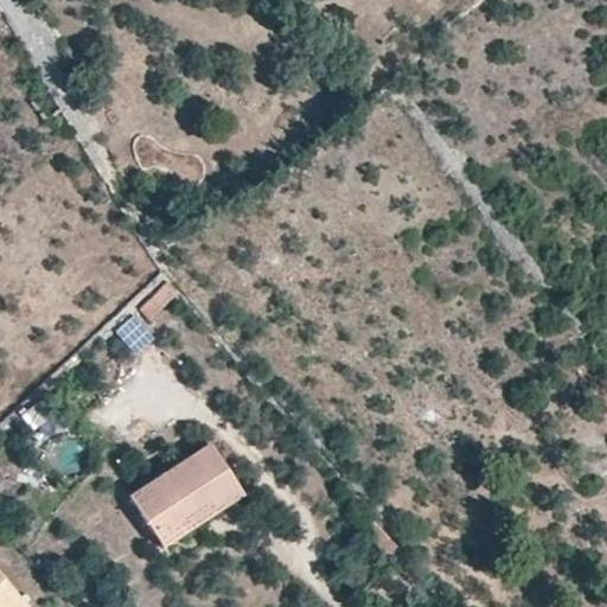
[(152,323),(180,296),(167,282),(139,310),(152,323)]
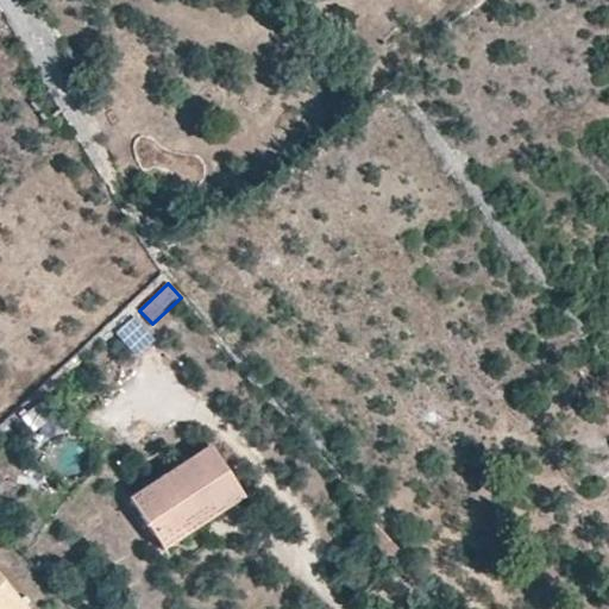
[(136,359),(157,341),(136,315),(114,333),(136,359)]
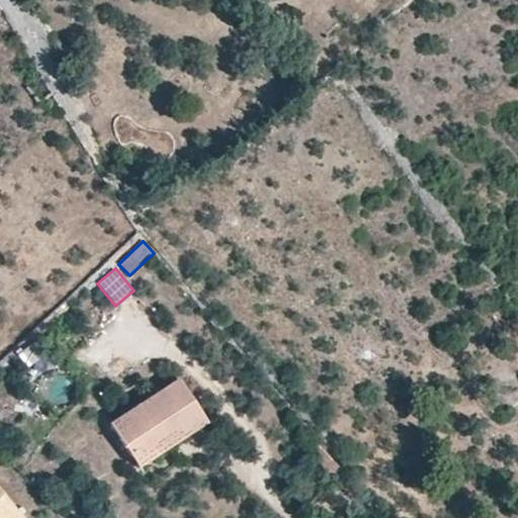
[(208,423),(179,377),(109,423),(134,459),(176,432),(181,440),(208,423)]
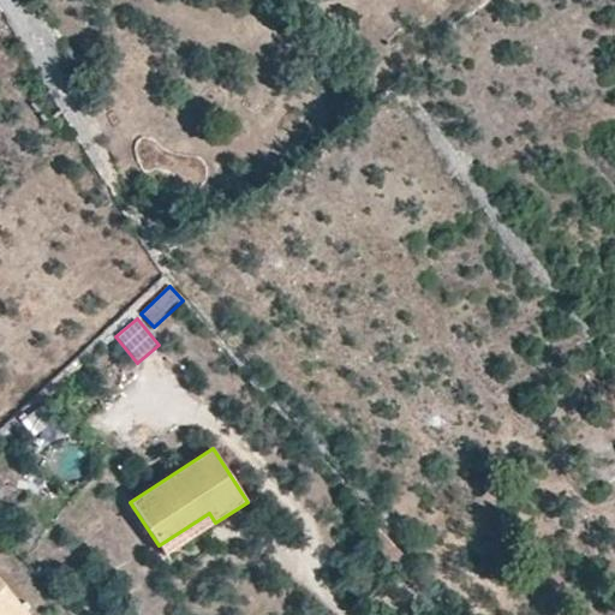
[(166,556),(215,523),(209,513),(159,545),(166,556)]
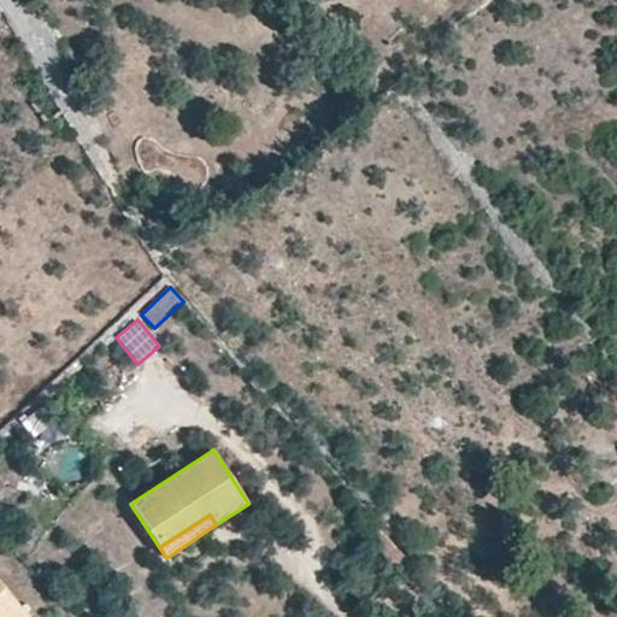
[(0,616),(29,616),(0,583),(0,616)]
